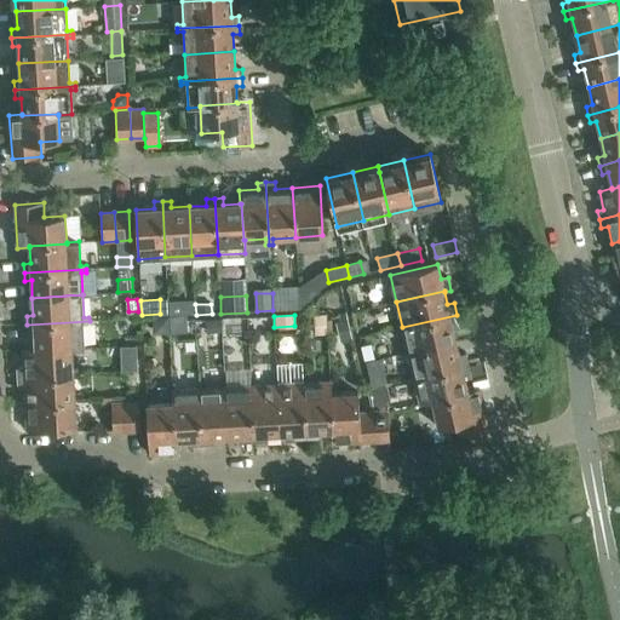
[(457,315),(402,327),(407,352),(455,342),(453,328),(459,327),(457,315)]
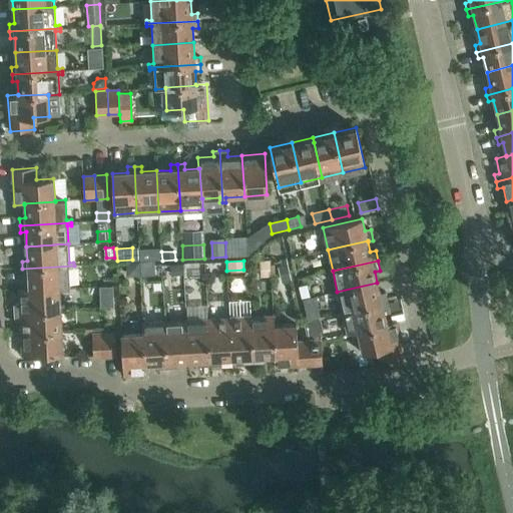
[(139,262),(125,263),(126,271),(130,275),(140,275),(139,262)]
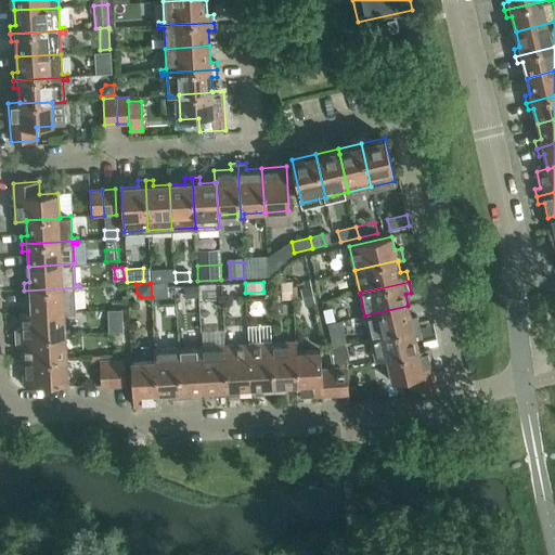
[(291,283),(282,283),(283,299),(292,299),(291,283)]
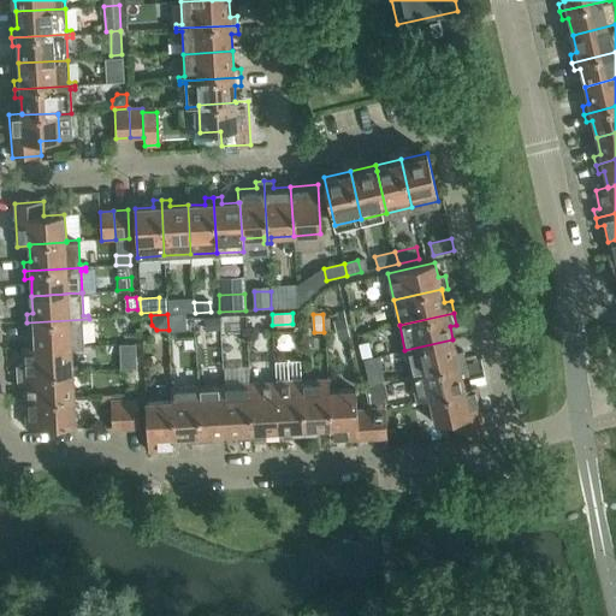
[(181,317),(171,317),(171,329),(182,329),(181,317)]
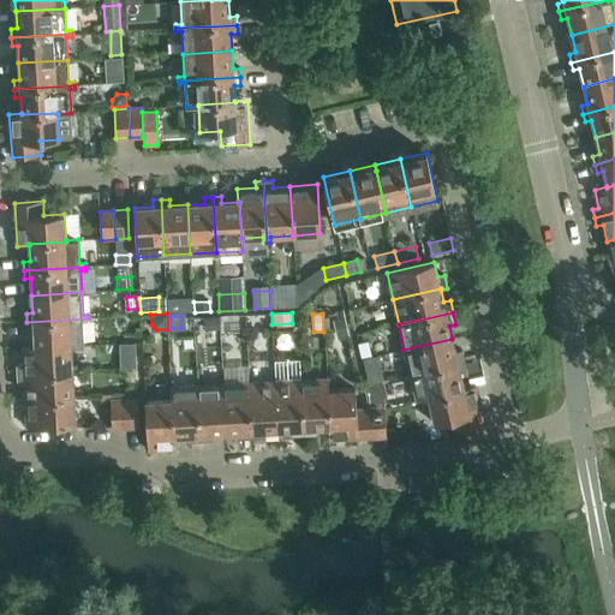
[(220,317),(204,317),(204,329),(220,329),(220,323),(220,317)]
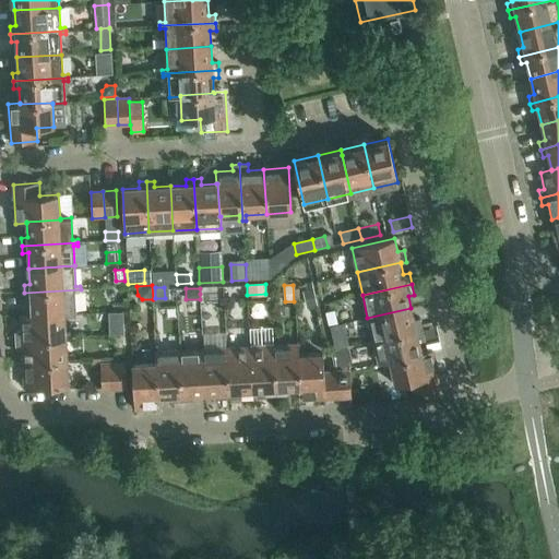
[(81,289),(24,293),(24,300),(31,299),(32,314),(32,316),(64,313),(64,314),(76,314),(75,293),(81,293),(81,289)]
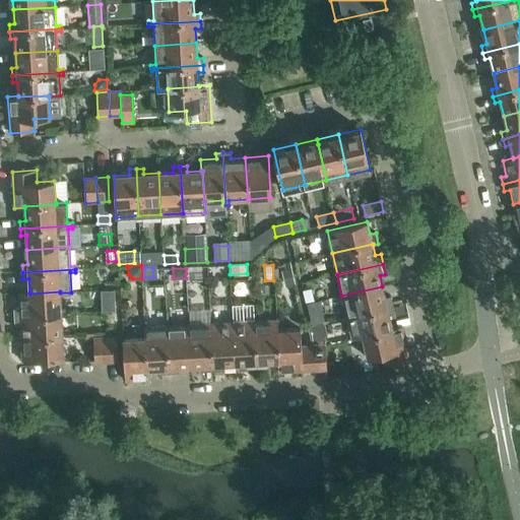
[(290,269),(282,271),(286,285),(295,283),(290,269)]
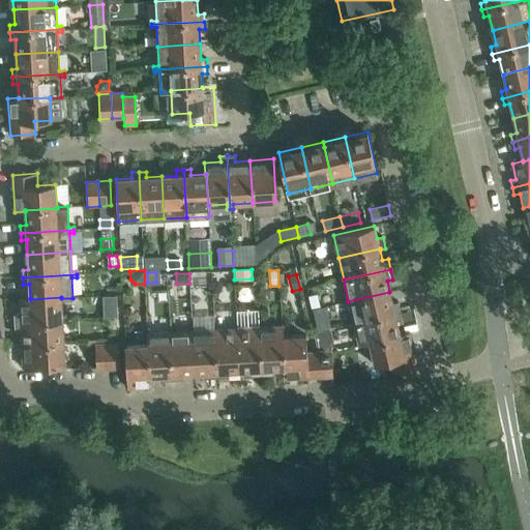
[(205,277),(189,278),(189,284),(190,288),(206,287),(205,277)]
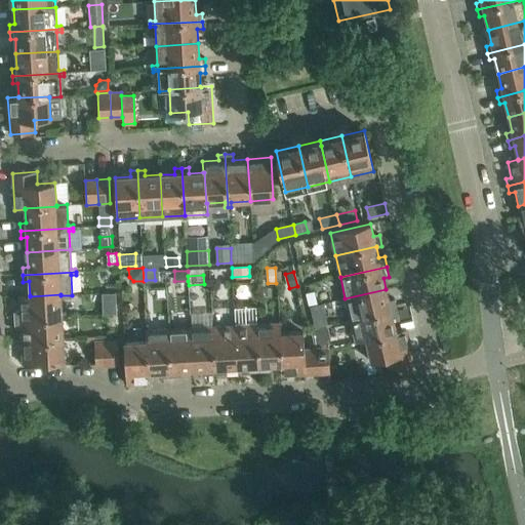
[(386,289),(345,298),(350,320),(397,310),(394,299),(389,300),(386,289)]
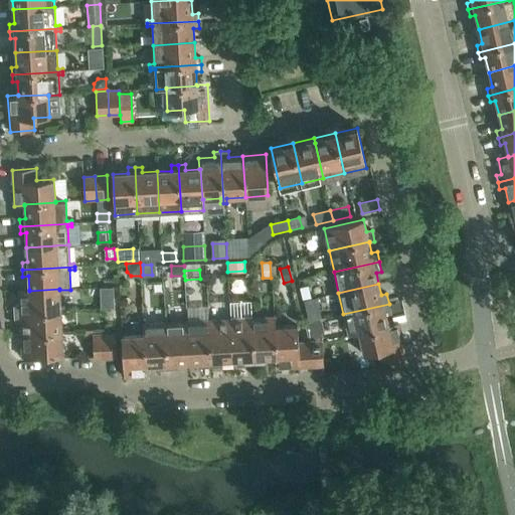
[(308,287),(300,288),(303,300),(311,298),(308,287)]
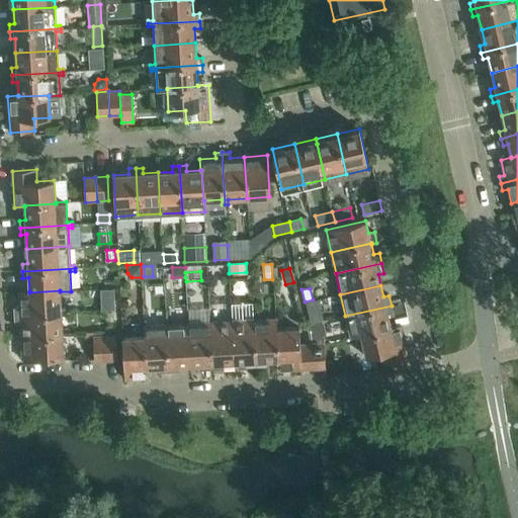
[(14,308),(14,315),(62,313),(60,291),(60,290),(29,292),(29,291),(18,291),(19,308),(14,308)]
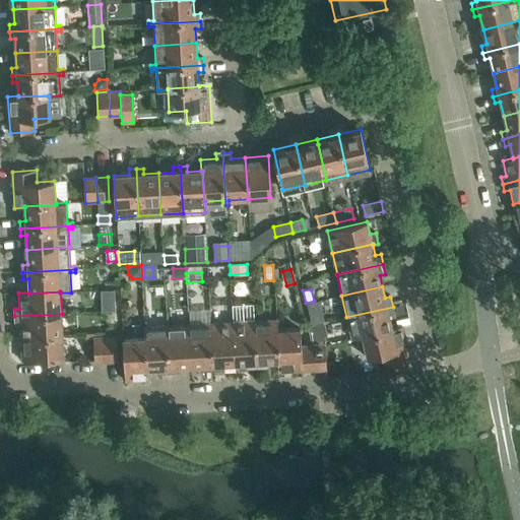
[(393,307),(346,317),(351,339),(363,337),(362,336),(392,329),(392,328),(389,318),(395,317),(393,307)]
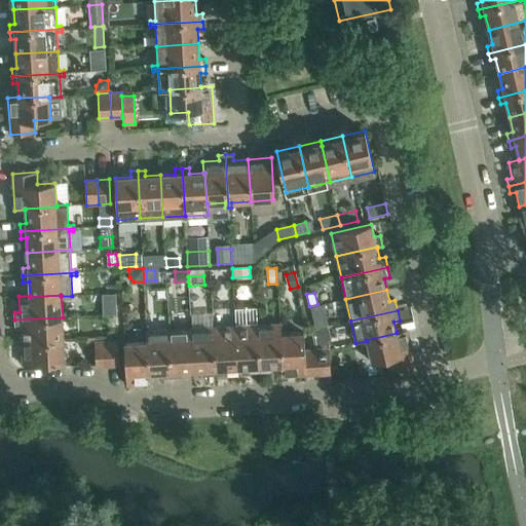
[(63,317),(14,320),(14,327),(21,327),(22,341),(64,339),(63,317)]
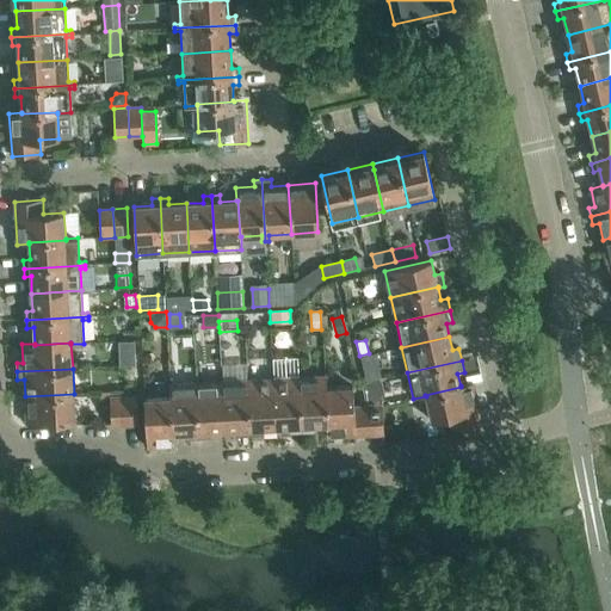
[(378,370),(363,374),(365,382),(380,378),(378,370)]
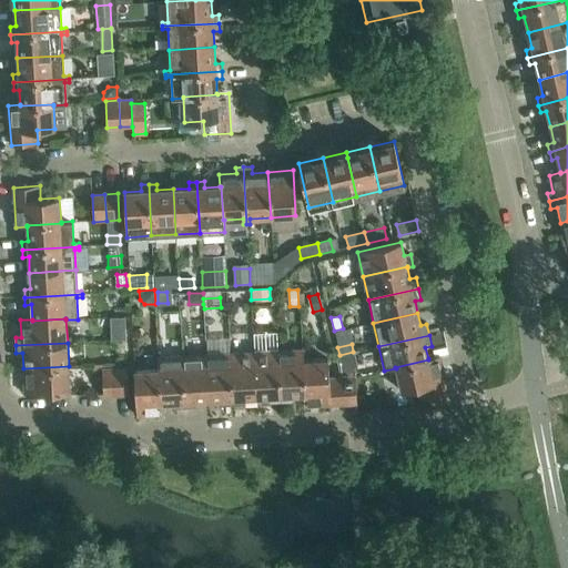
[(303,350),(279,351),(282,403),(292,402),(292,395),(303,395),(304,395),(303,361),(304,361),(303,350)]
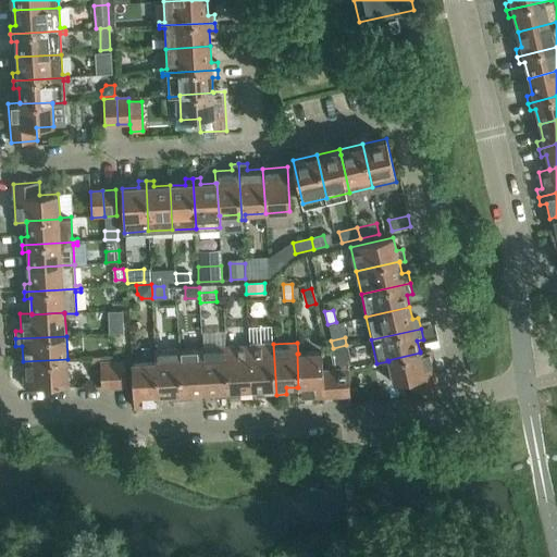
[(273,344),(249,345),(252,390),(264,390),(264,395),(276,395),(273,344)]
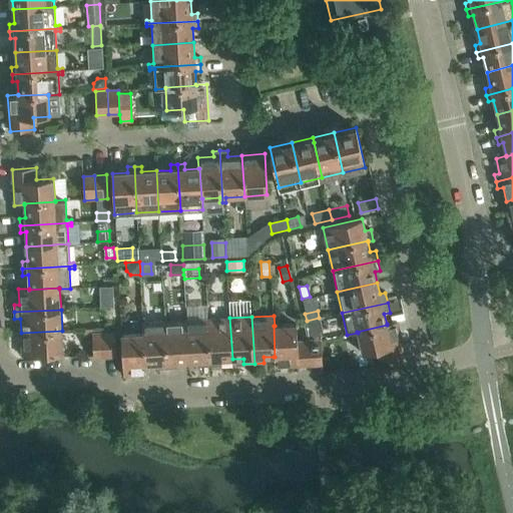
[(229,318),(208,320),(210,366),(221,366),(220,360),(232,359),(229,318)]
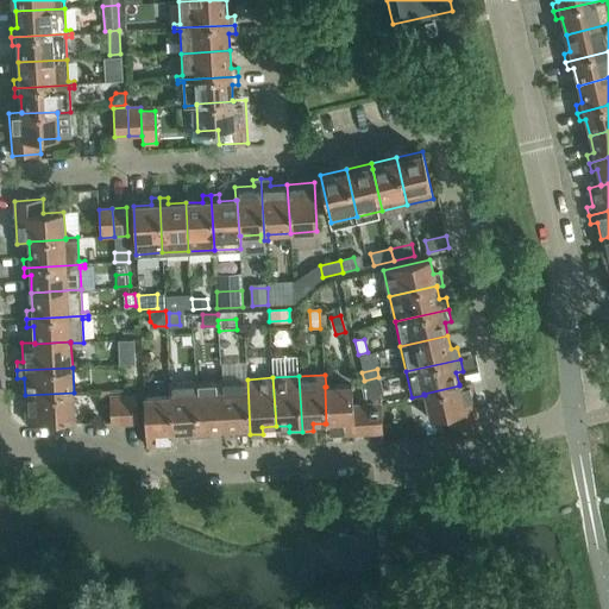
[(378,378),(359,383),(364,397),(382,393),(378,378)]
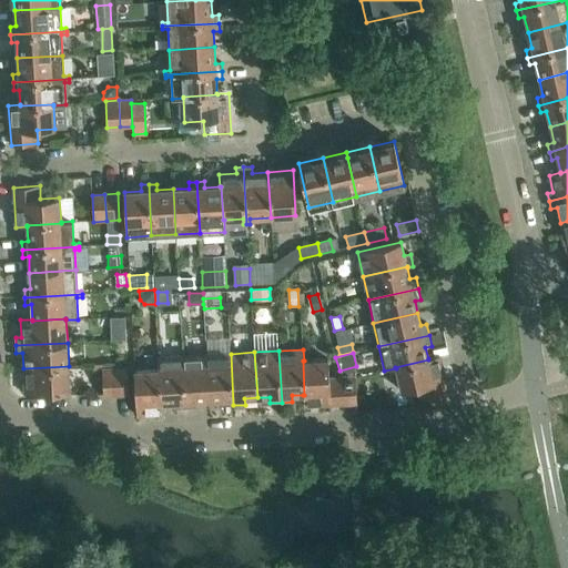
[(231,354),(206,355),(210,401),(222,399),(222,406),(233,405),(231,354)]
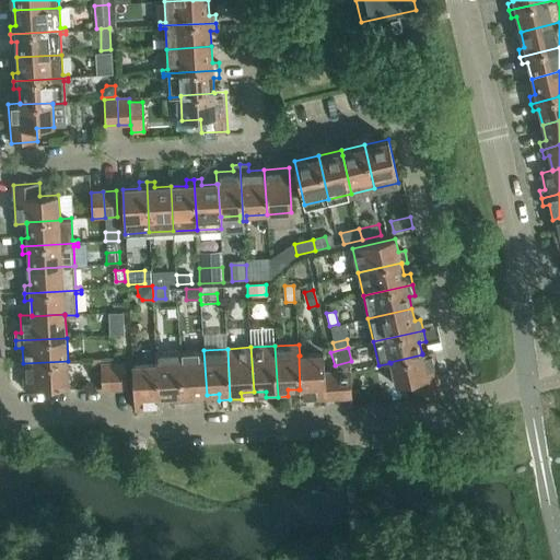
[(203,350),(179,351),(183,403),(194,401),(194,395),(207,395),(203,350)]
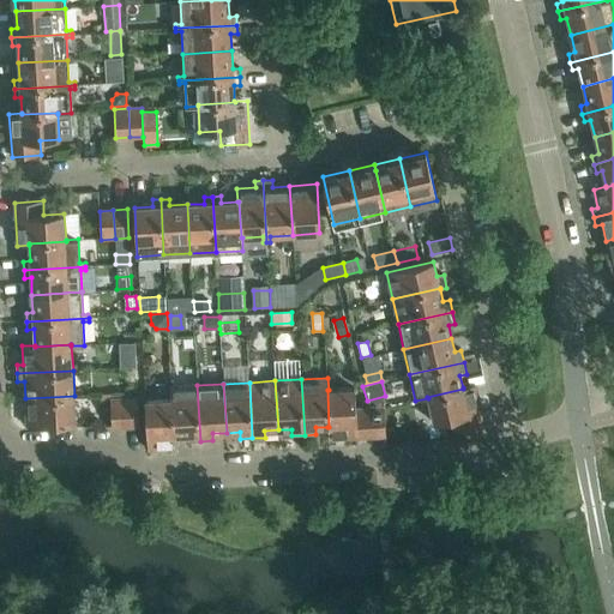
[(170,386),(170,399),(172,399),(174,435),(175,435),(188,435),(188,441),(200,441),(197,385),(170,386)]
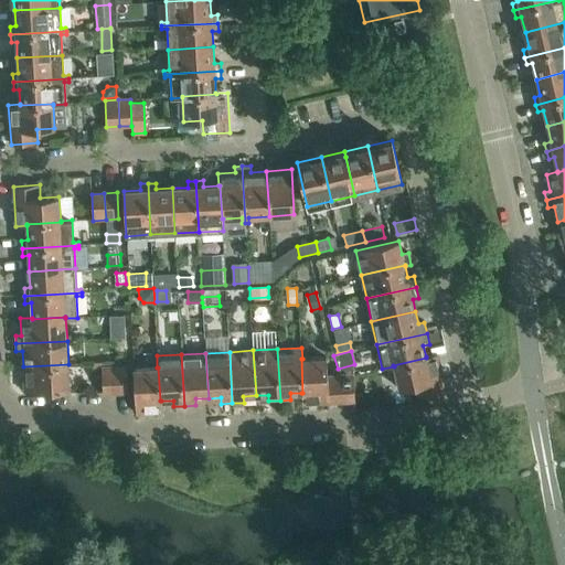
[(426,358),(393,365),(394,366),(400,390),(417,385),(420,398),(446,392),(437,354),(426,356),(426,358)]
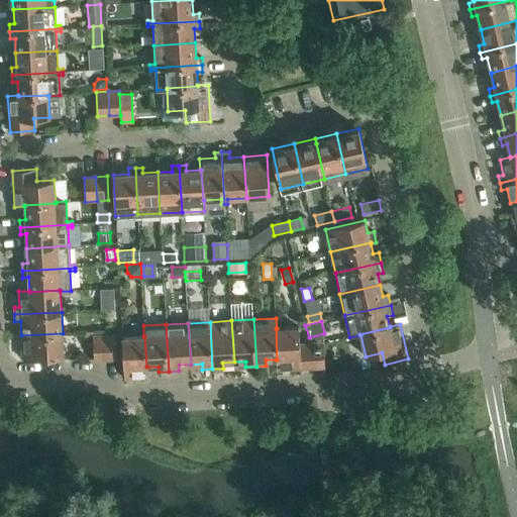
[(276,359),(277,370),(312,368),(311,343),(299,344),(298,327),(277,328),(276,328),(277,359),(276,359)]
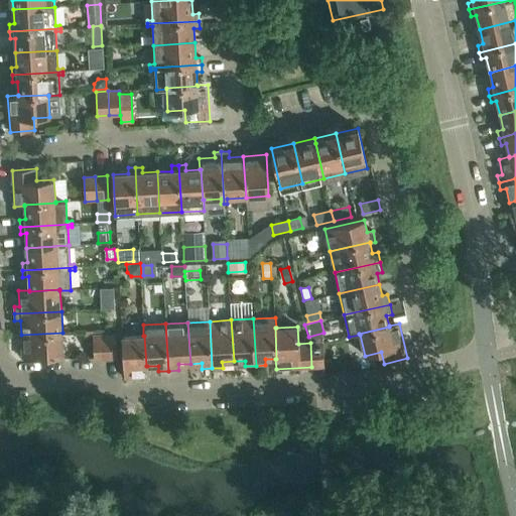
[(62,333),(21,335),(22,358),(63,356),(62,333)]
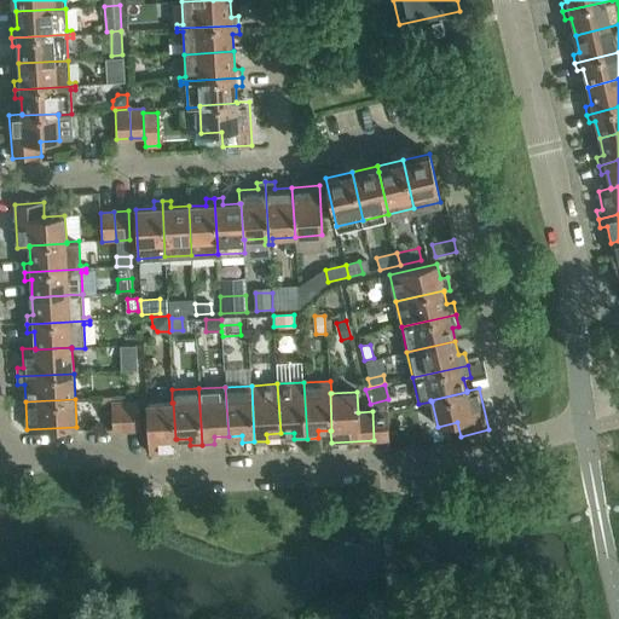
[(127,431),(125,401),(111,403),(113,432),(127,431)]
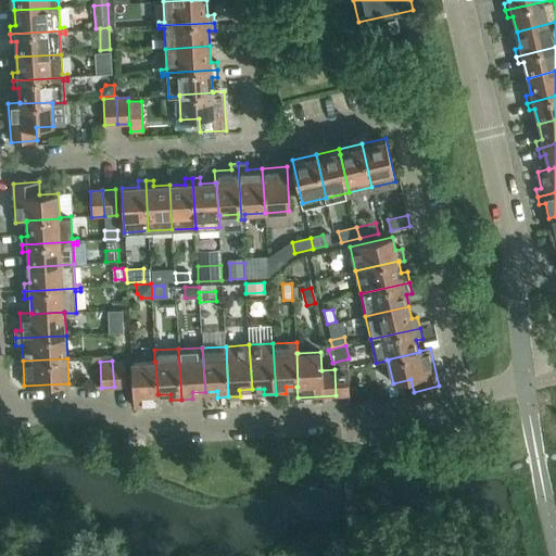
[(125,361),(112,361),(114,387),(126,387),(125,361)]
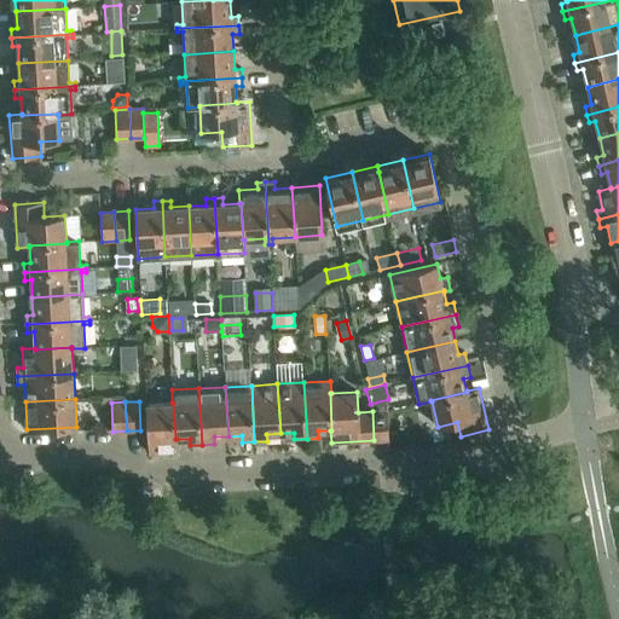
[(173,403),(172,403),(146,404),(149,453),(178,452),(177,439),(175,439),(173,403)]
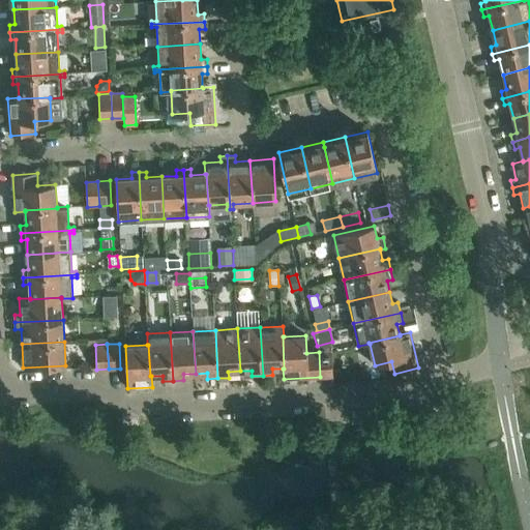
[(331,352),(319,352),(320,377),(332,377),(331,352)]
